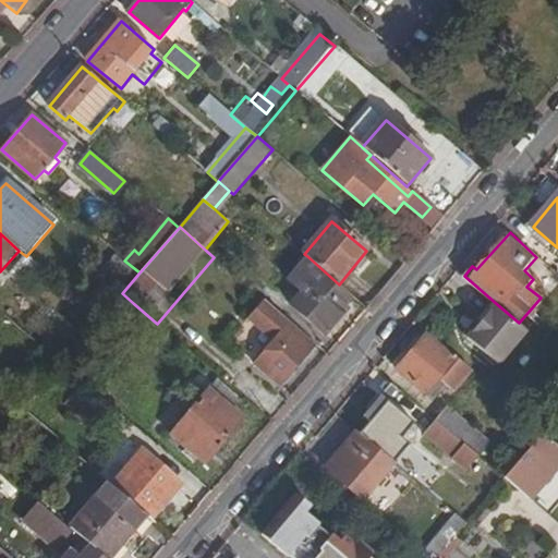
[(135,271),(116,255),(97,278),(118,293),(135,271)]
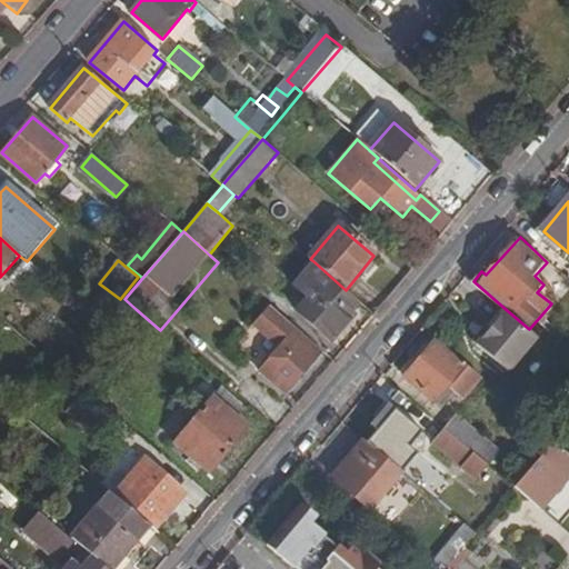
[(352,312),(347,308),(355,298),(346,290),(313,261),(292,287),(307,299),(296,311),(330,340),(352,312)]
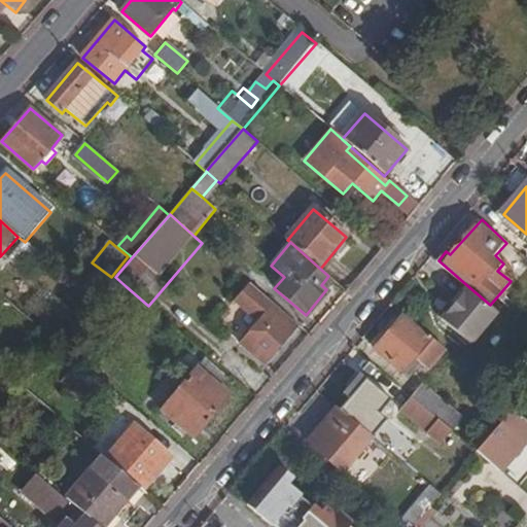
[(76,280),(96,295),(111,277),(92,262),(76,280)]
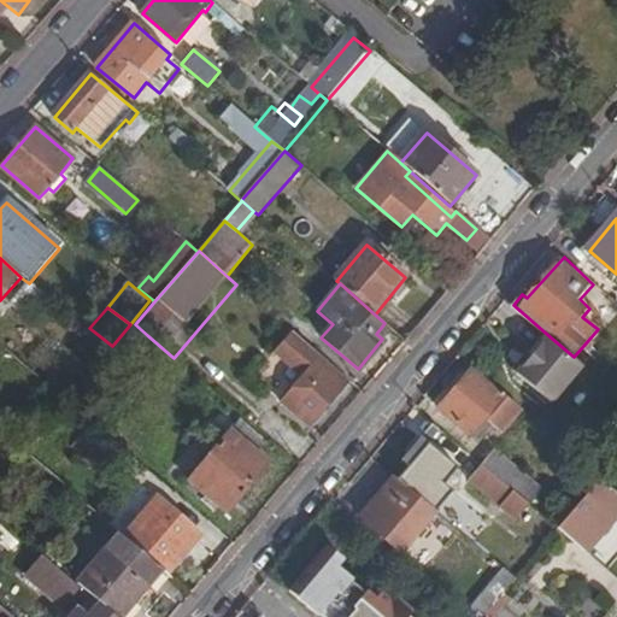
[(147,335),(135,324),(111,352),(100,366),(113,377),(147,335)]
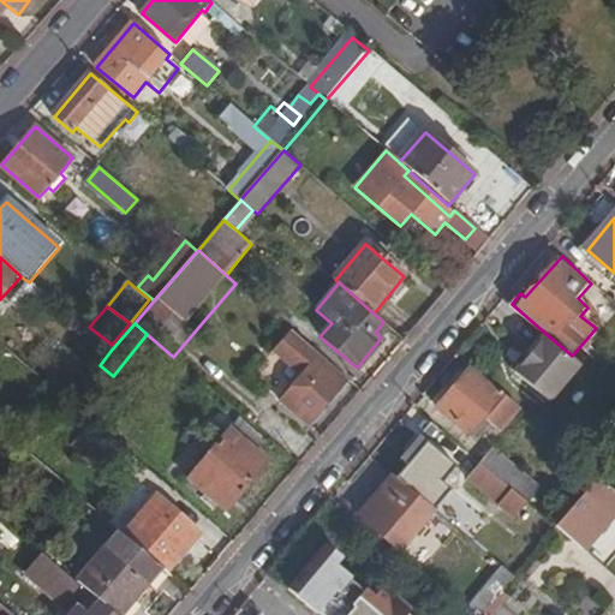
[(519,371),(551,400),(583,364),(572,356),(549,336),(519,371)]
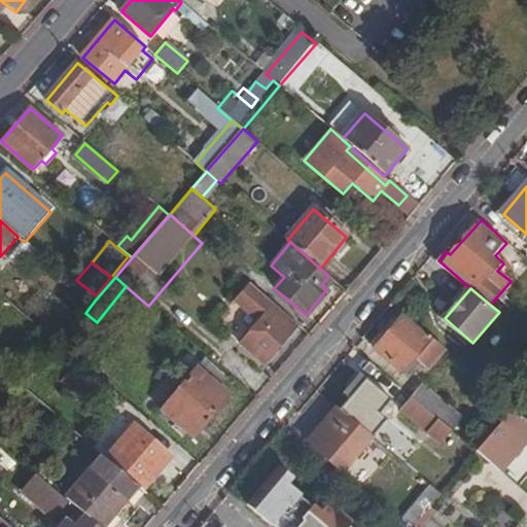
[(244,348),(265,364),(297,324),(259,291),(246,307),(262,320),(252,331),(255,334),(244,348)]
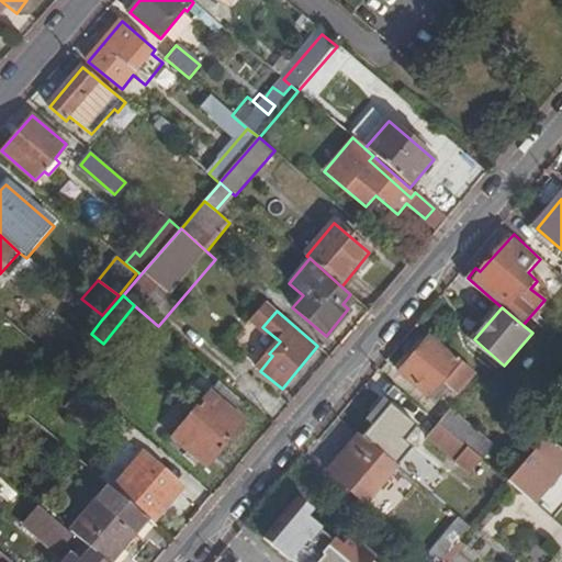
[(430,339),(401,374),(430,401),(460,366),(430,339)]
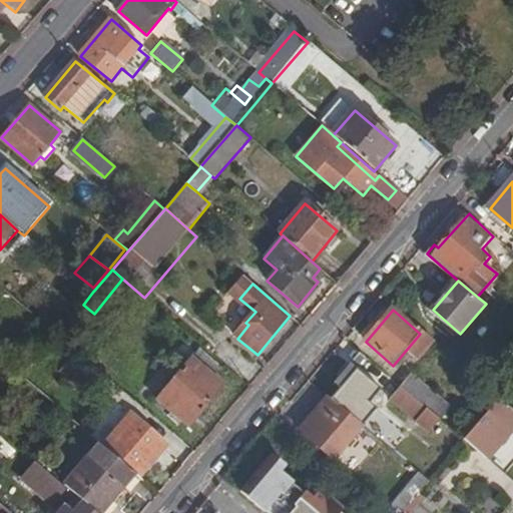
[(197,350),(154,400),(187,427),(221,386),(210,378),(218,368),(197,350)]
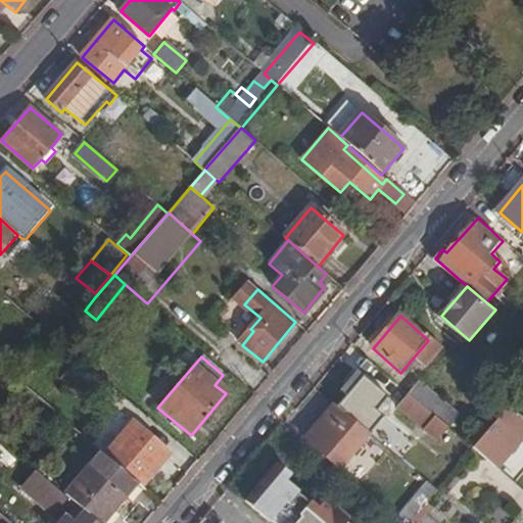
[(340,405),(365,425),(363,427),(369,433),(380,420),(374,414),(386,398),(358,374),(342,391),(347,396),(340,405)]
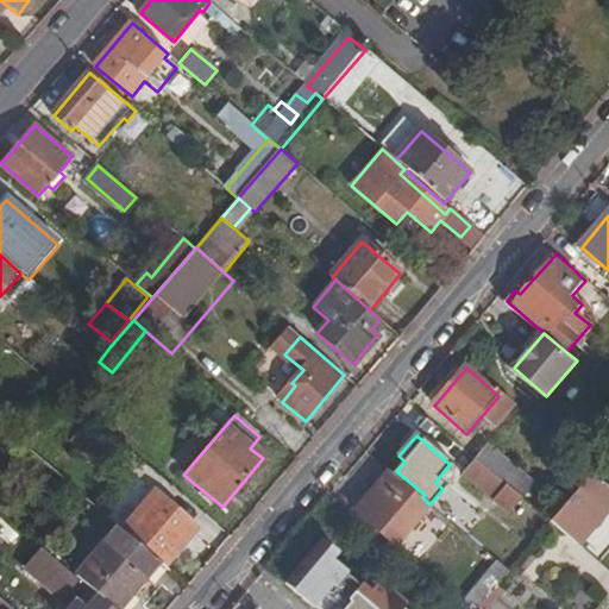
[(473,457),(477,459),(516,493),(526,481),(484,445),(473,457)]
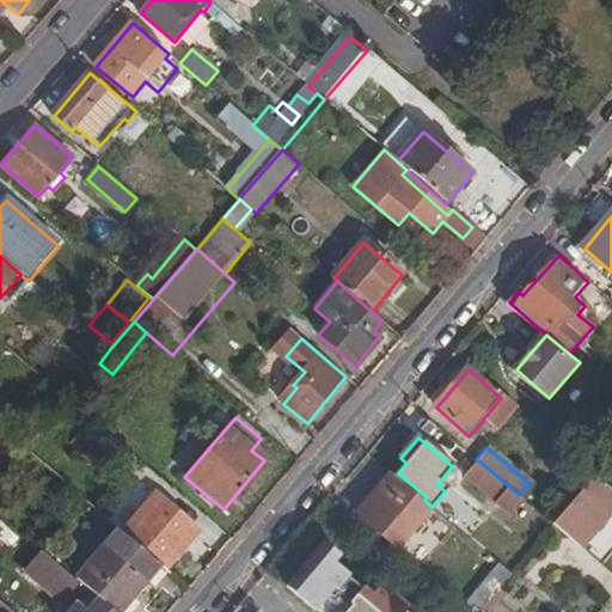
[(467,476),(513,516),(526,501),(519,495),(479,461),(467,476)]
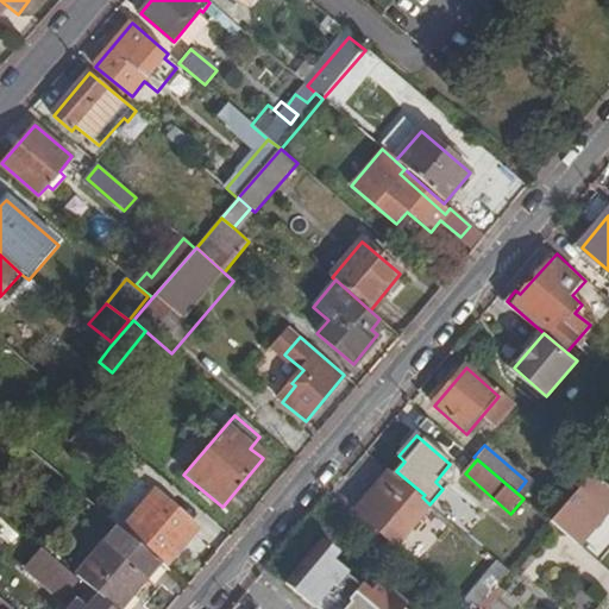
[(357,512),(396,545),(431,506),(429,504),(422,497),(390,471),(357,512)]
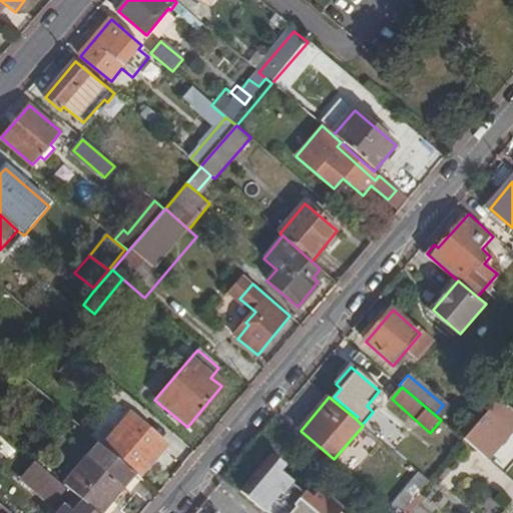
[(512,425),(512,418),(500,408),(469,444),(486,458),(512,425)]
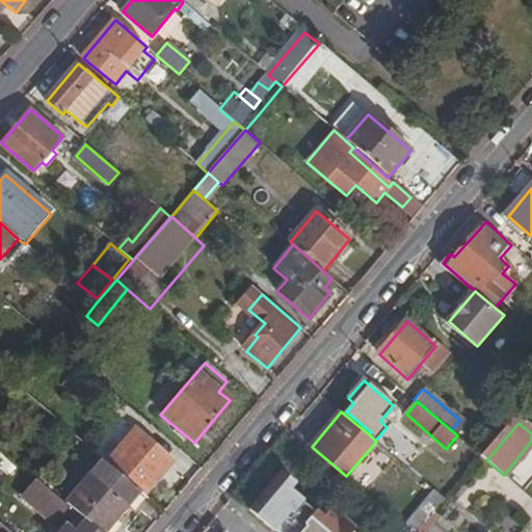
[(135,430),(107,463),(145,496),(174,462),(135,430)]
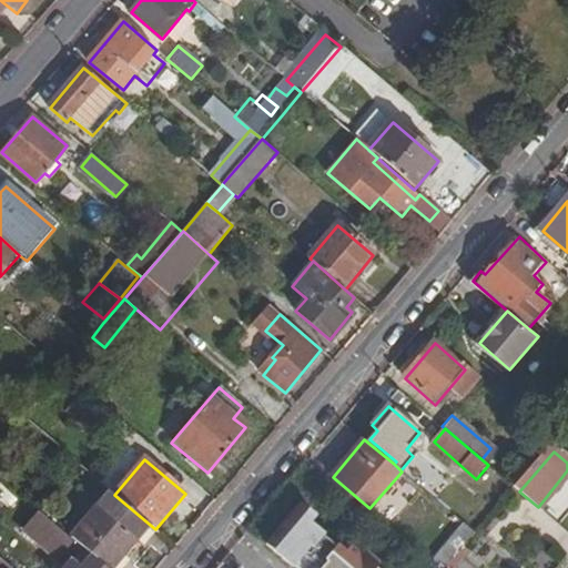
[(368,513),(381,525),(414,493),(403,480),(368,513)]
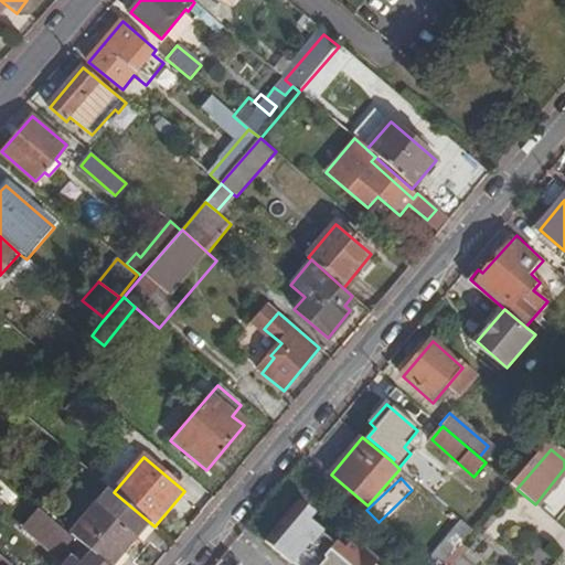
[(0,482),(0,507),(2,510),(14,497),(0,482)]
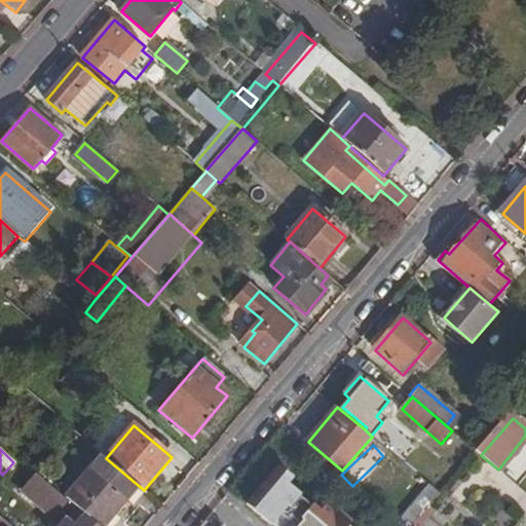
[(106,458),(104,456),(67,498),(86,515),(99,525),(114,525),(145,491),(144,490),(106,458)]
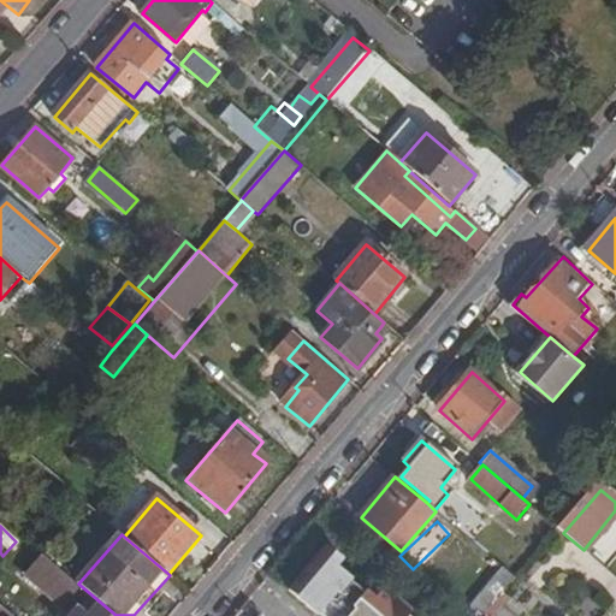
[(290,588),(313,610),(319,603),(326,609),(353,579),(338,566),(344,558),(327,544),(290,588)]
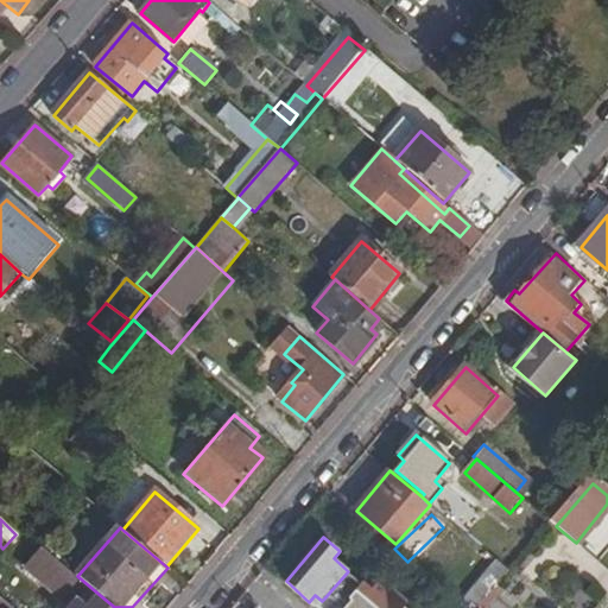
[(108,607),(97,597),(100,595),(77,576),(44,548),(26,569),(59,596),(67,588),(89,606),(86,607),(78,607),(73,602),(67,607),(108,607)]
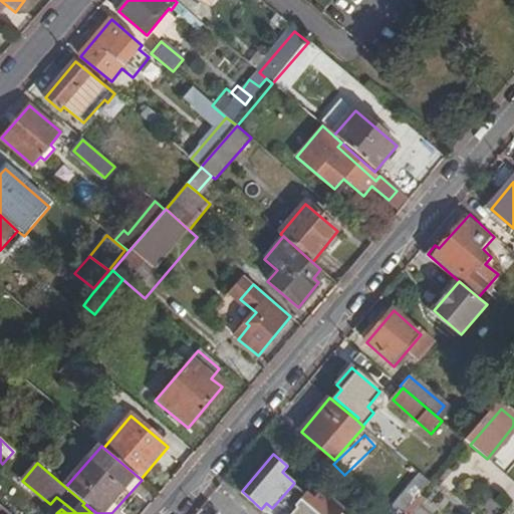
[(429,482),(419,474),(384,513),(401,513),(418,494),(429,482)]
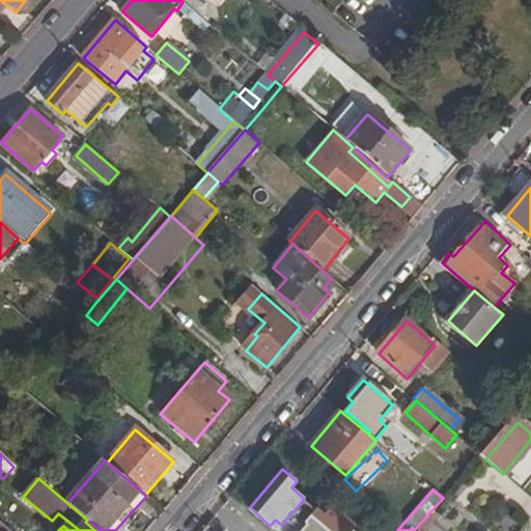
[(350,530),(354,526),(330,505),(322,514),(313,508),(302,522),(304,524),(298,529),(290,523),(282,530),(350,530)]
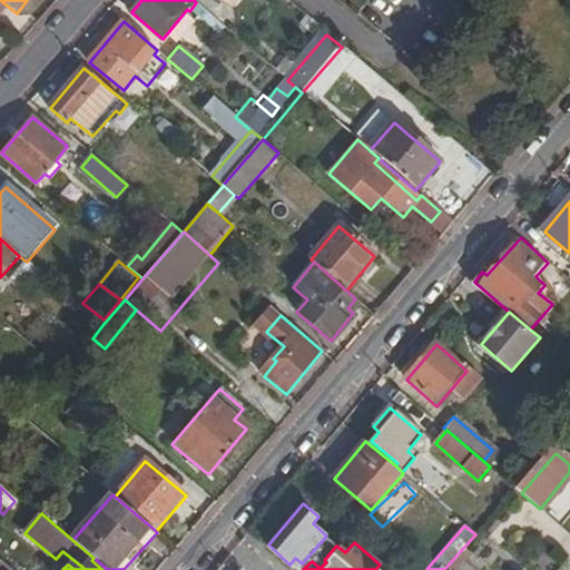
[(472,557),(463,548),(444,569),(477,569),(468,562),(472,557)]
